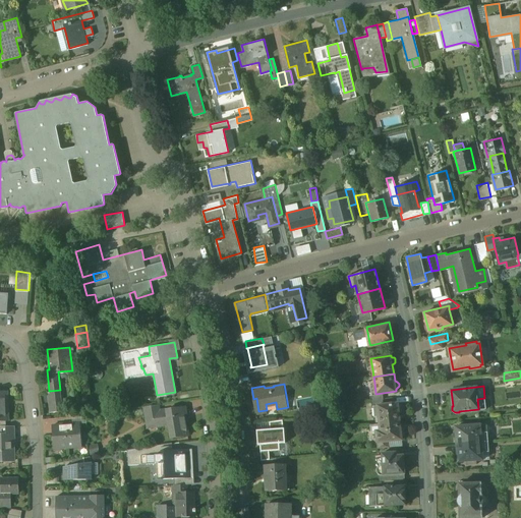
[(60,390),(49,391),(47,391),(50,411),(63,409),(60,390)]
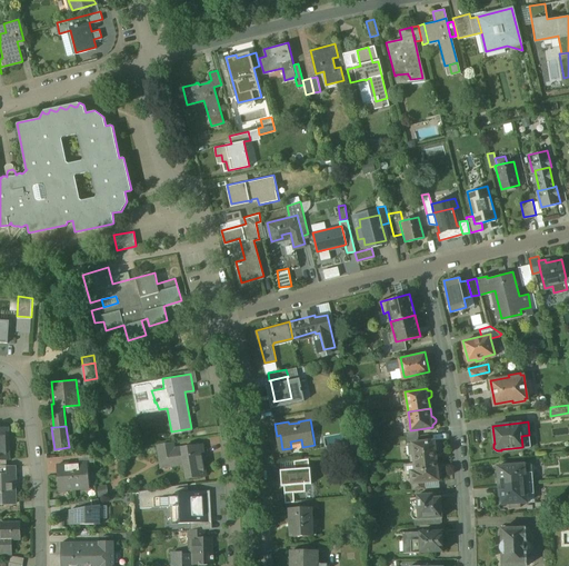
[(419,440),(411,442),(413,462),(436,459),(435,450),(438,449),(437,440),(433,442),(432,439),(419,440)]
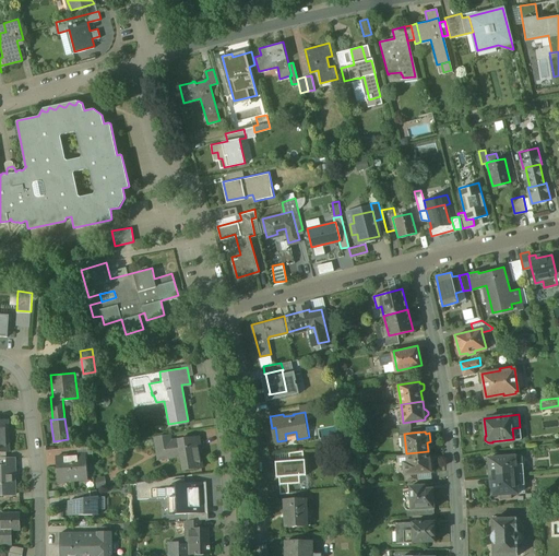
[(198,435),(177,438),(177,439),(170,440),(169,433),(155,435),(156,442),(163,441),(164,452),(180,450),(183,469),(202,465),(198,444),(200,444),(198,435)]
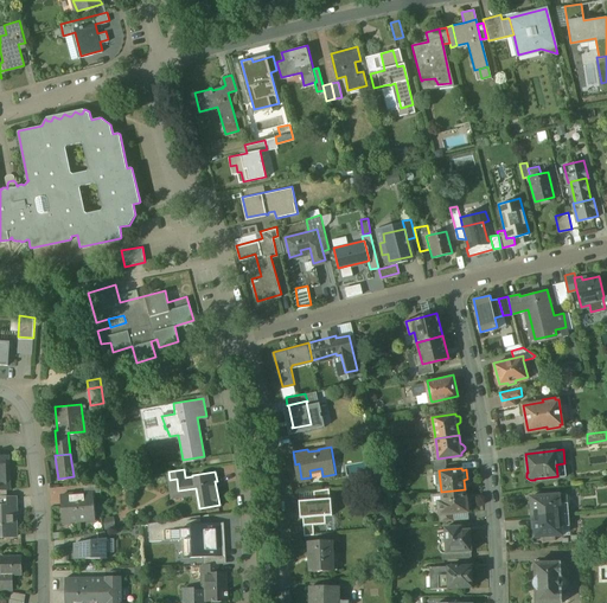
[(300,492),(300,499),(330,496),(330,487),(300,492)]
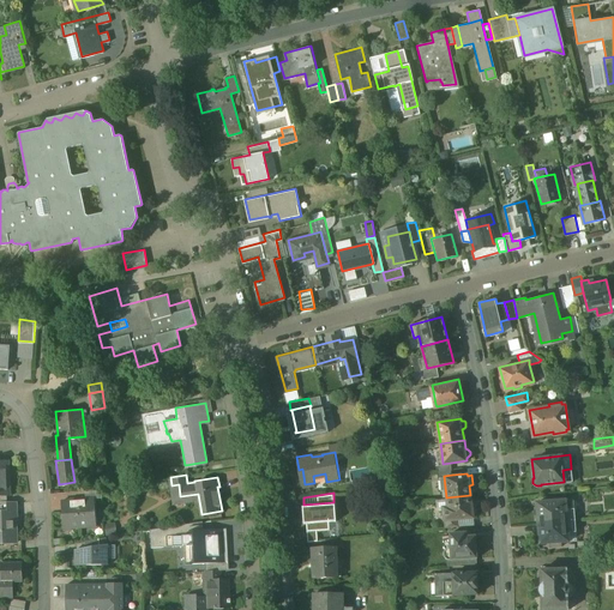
[(470,495),(446,497),(447,506),(449,519),(458,518),(473,517),(471,514),(476,514),(475,505),(470,505),(470,495)]
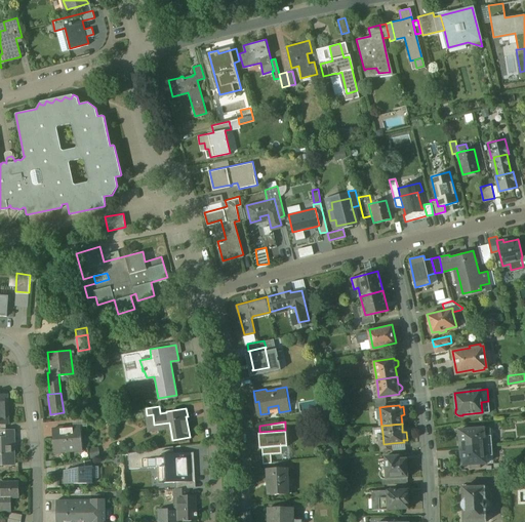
[(80,425),(72,426),(72,427),(67,427),(68,449),(76,449),(76,448),(82,447),(80,425)]
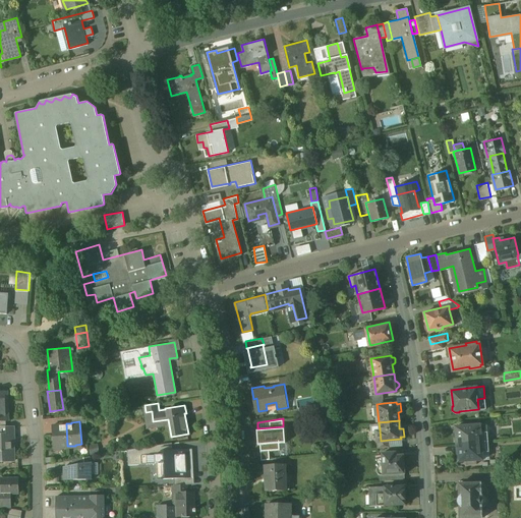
[(60,424),(60,423),(52,423),(54,447),(60,446),(60,447),(67,446),(66,423),(60,424)]
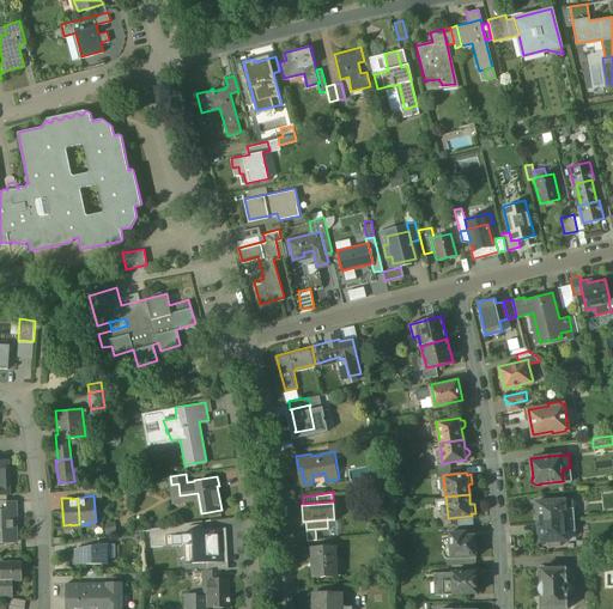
[(556,498),(544,499),(544,500),(536,500),(538,521),(566,518),(565,507),(564,498),(556,499),(556,498)]
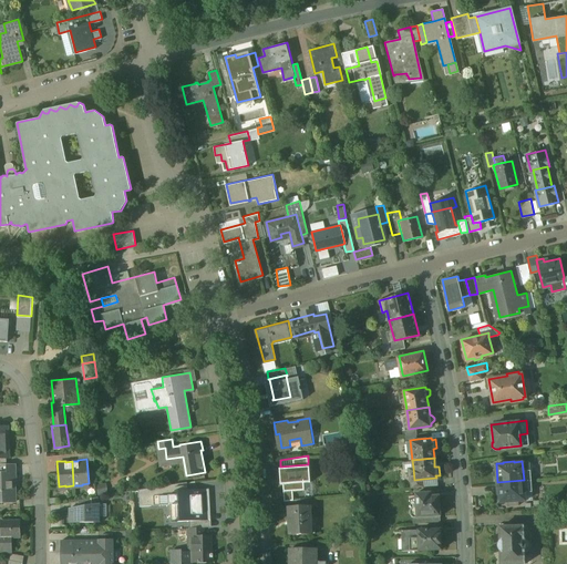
[(280,467),(279,467),(280,482),(282,482),(285,500),(294,499),(292,489),(305,489),(303,481),(310,480),(309,464),(308,464),(280,467)]
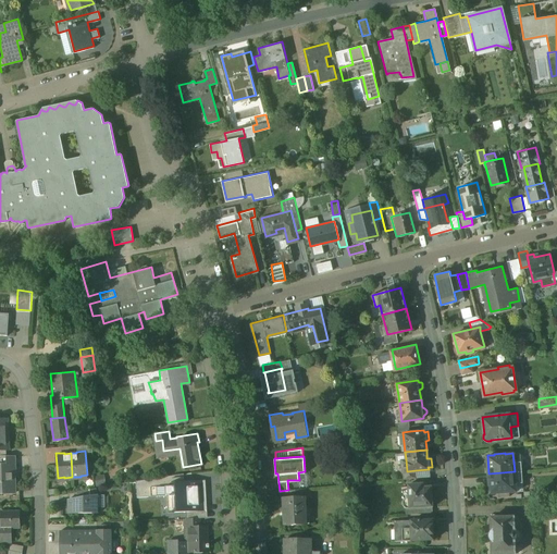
[(0,462),(0,489),(15,489),(15,470),(13,470),(12,463),(12,462),(0,462)]
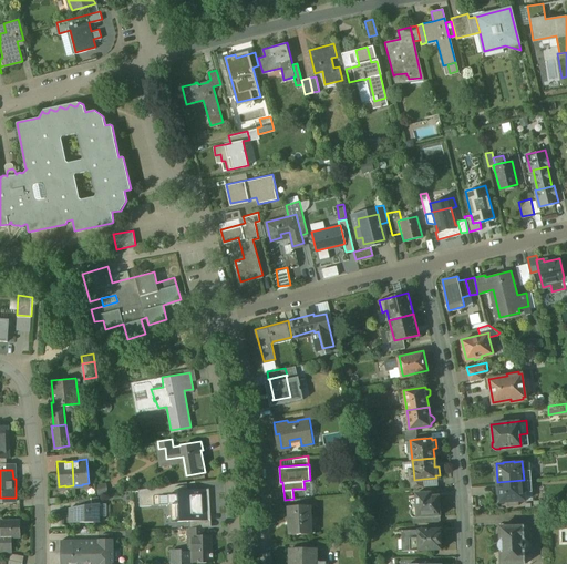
[(524,480),(497,482),(500,501),(507,500),(507,504),(518,504),(518,500),(525,499),(525,490),(524,480)]
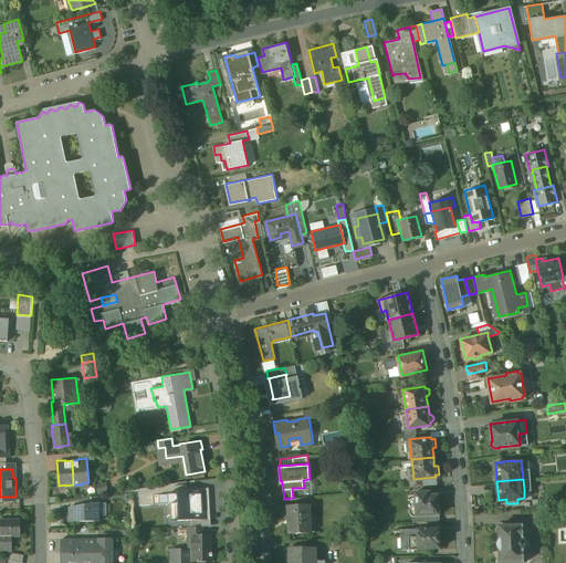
[(173,482),(138,488),(139,500),(163,499),(163,493),(174,493),(174,488),(173,482)]
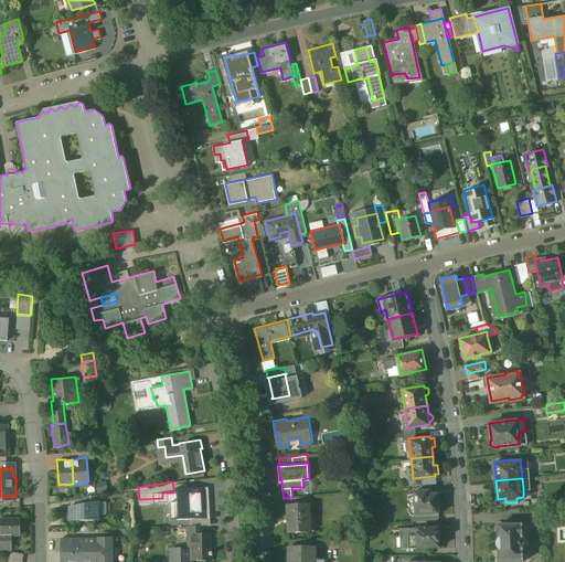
[(187,487),(173,487),(173,492),(173,500),(172,500),(172,501),(177,501),(178,515),(188,515),(189,517),(202,517),(206,516),(205,504),(202,504),(201,486),(187,487)]
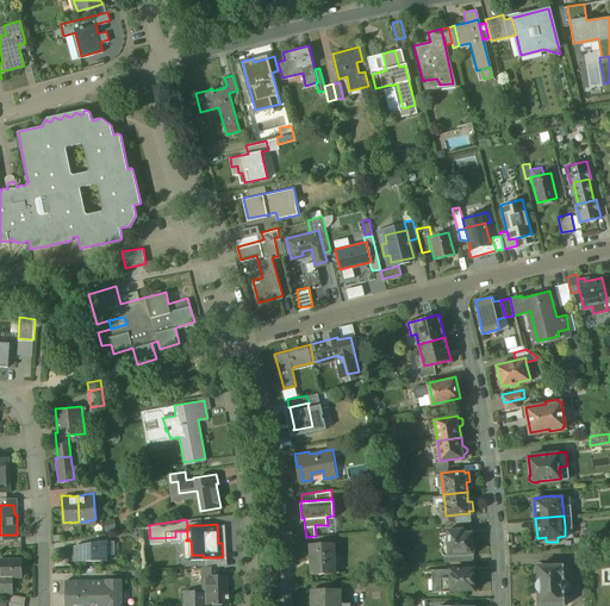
[(464,528),(447,529),(447,543),(443,544),(441,547),(441,551),(444,555),(456,554),(472,553),(473,553),(472,531),(464,532),(464,528)]
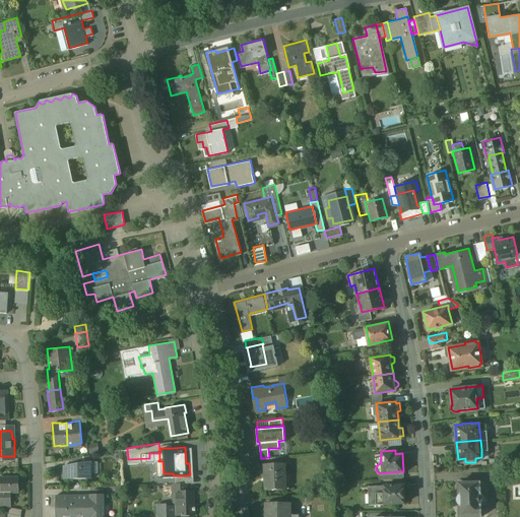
[(90,460),(90,454),(71,456),(73,462),(90,460)]
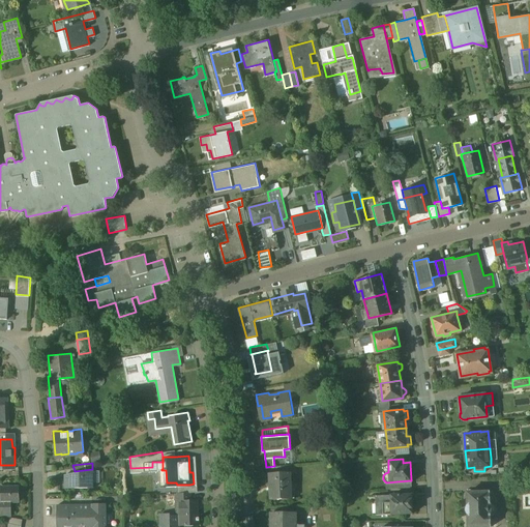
[(75,473),(65,473),(65,487),(94,486),(94,468),(92,469),(75,471),(75,473)]
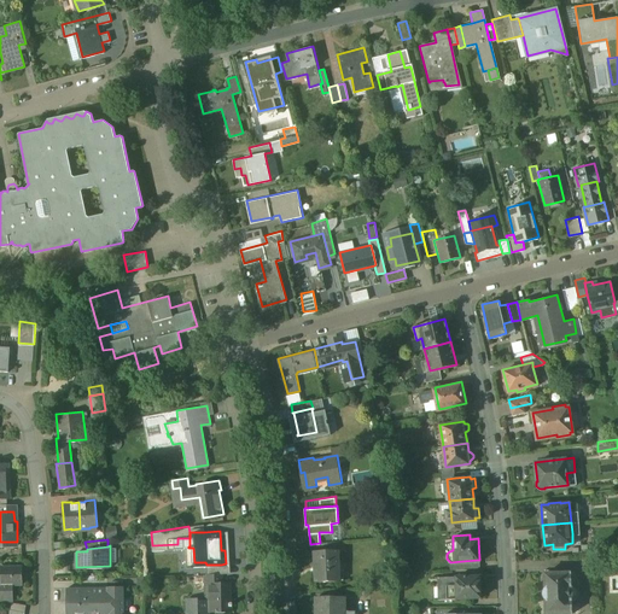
[(327,549),(313,550),(313,556),(314,555),(315,580),(340,579),(340,577),(339,577),(339,568),(340,568),(340,566),(339,566),(338,549),(338,548),(327,549)]
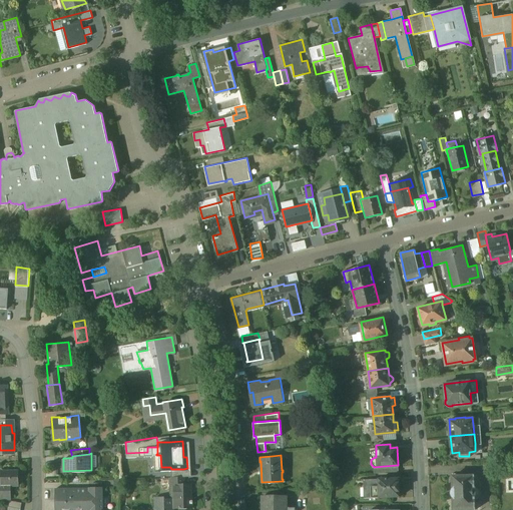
[(17,469),(0,469),(0,474),(0,483),(9,483),(17,483),(17,469)]
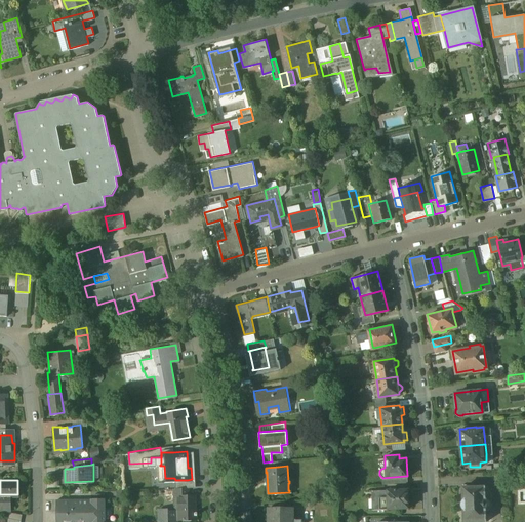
[(175,487),(173,487),(173,497),(178,497),(178,495),(189,494),(188,486),(175,487)]
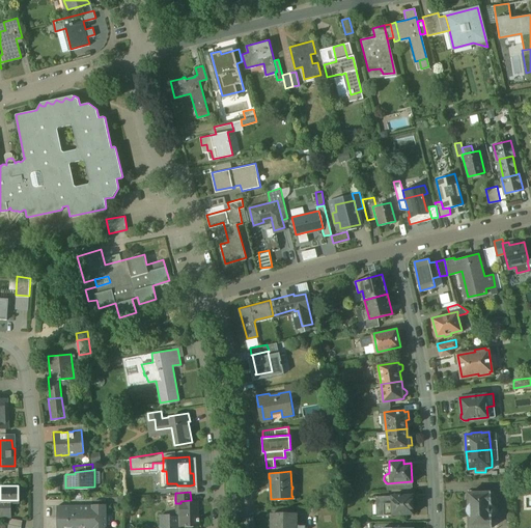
[(468,492),(467,492),(468,506),(466,507),(466,511),(468,513),(468,527),(469,527),(485,527),(491,527),(491,516),(494,513),(496,511),(496,508),(496,506),(494,504),(493,503),(491,503),(490,492),(474,492),(468,492)]
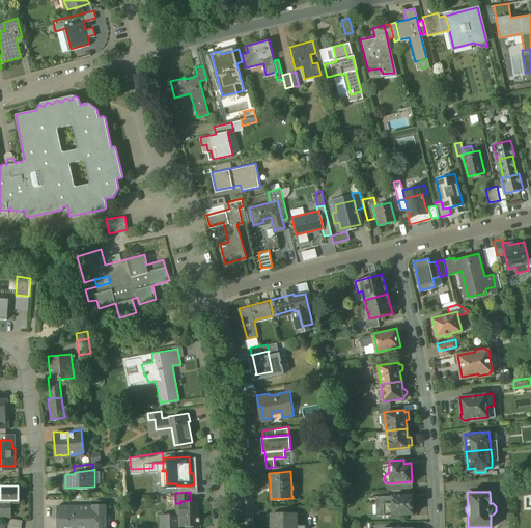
[(412,494),(392,495),(391,504),(388,504),(386,506),(386,509),(388,513),(412,513),(412,494)]
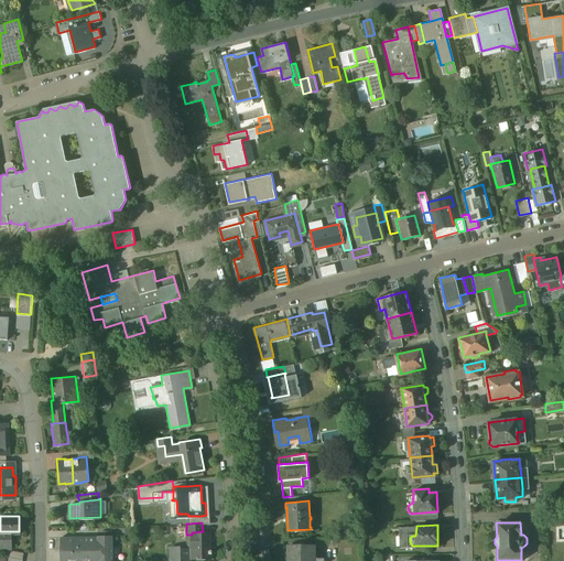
[(0,531),(0,545),(4,545),(4,547),(11,547),(10,531),(0,531)]
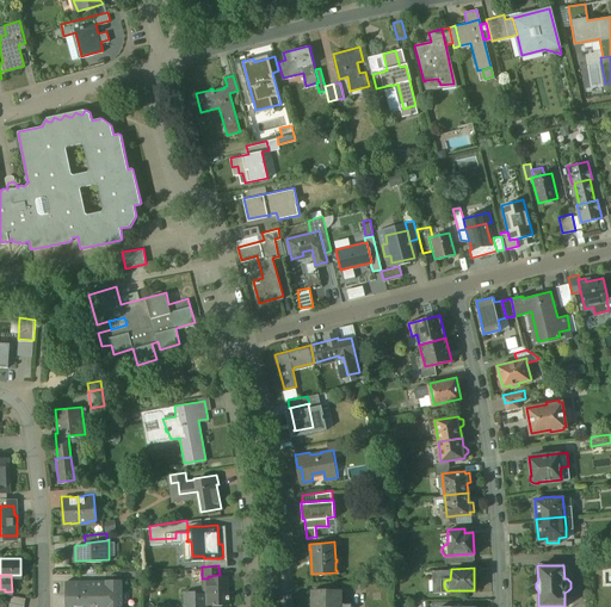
[(220,575),(208,576),(208,578),(208,604),(229,604),(229,598),(230,598),(230,594),(228,594),(228,575),(220,575)]
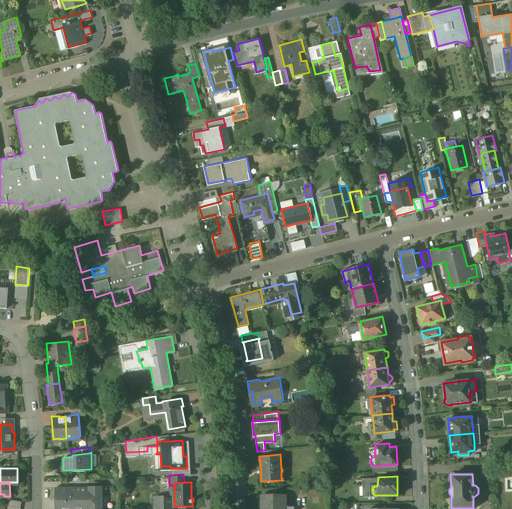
[(88,508),(89,485),(55,486),(55,508),(88,508)]
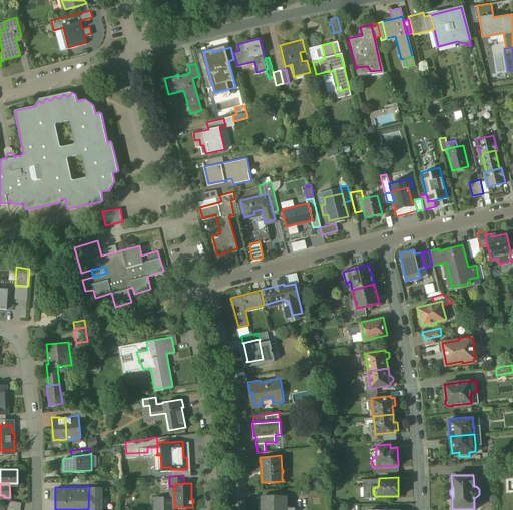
[(102,509),(103,486),(89,486),(88,509),(102,509)]
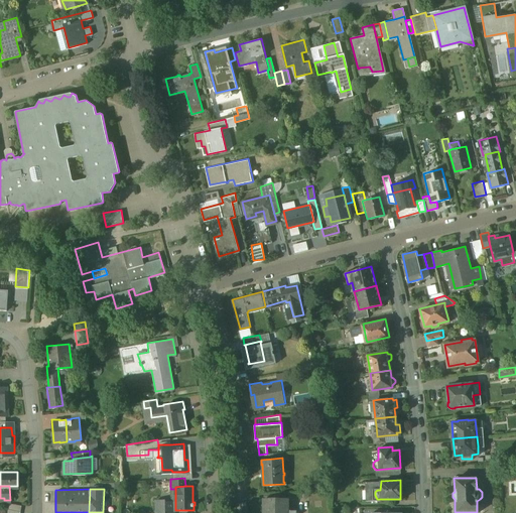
[(165,499),(156,500),(157,512),(158,512),(158,511),(166,511),(166,510),(174,510),(175,510),(175,489),(170,489),(171,501),(165,501),(165,499)]
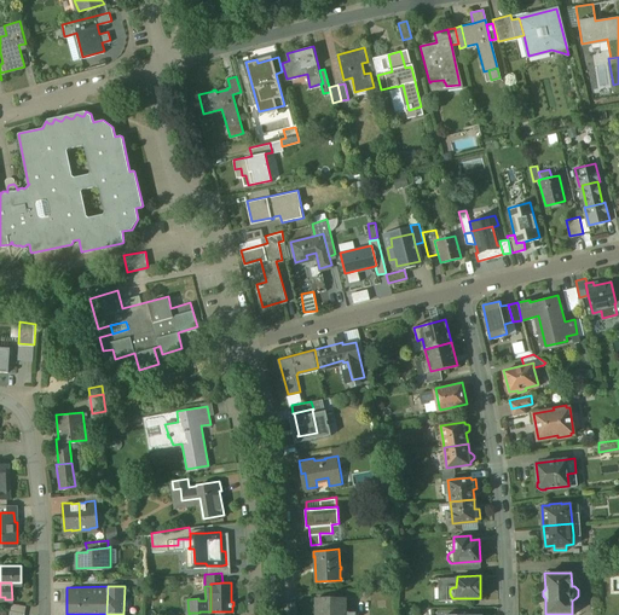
[(346,596),(317,596),(317,603),(319,603),(319,614),(356,614),(357,610),(346,610),(346,596)]
